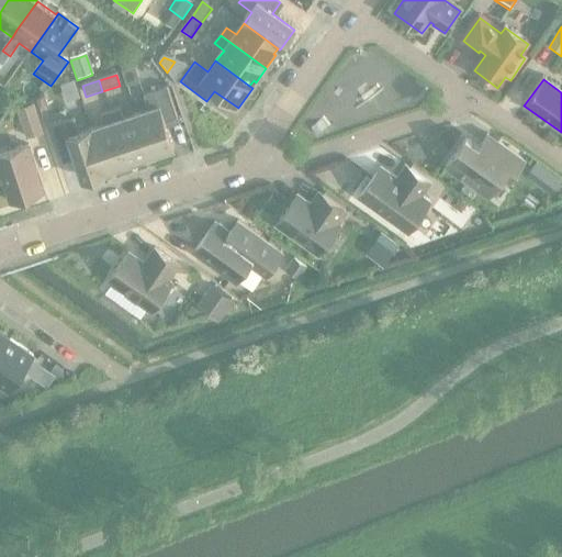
[(72,82),(59,87),(66,104),(79,100),(72,82)]
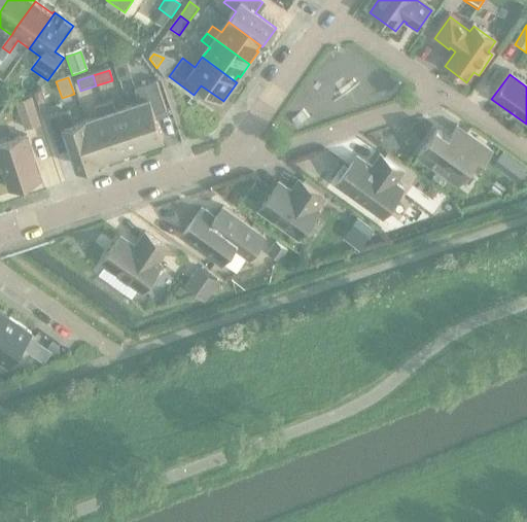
[(139,105),(128,108),(141,146),(140,146),(141,148),(163,141),(154,115),(166,112),(156,82),(134,91),(139,105)]
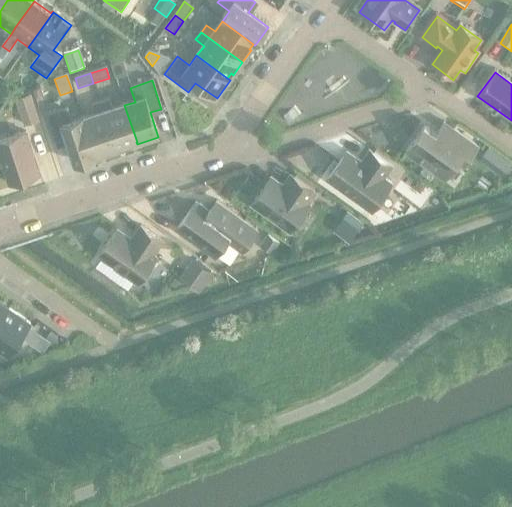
[(15,102),(24,128),(39,123),(30,97),(15,102)]
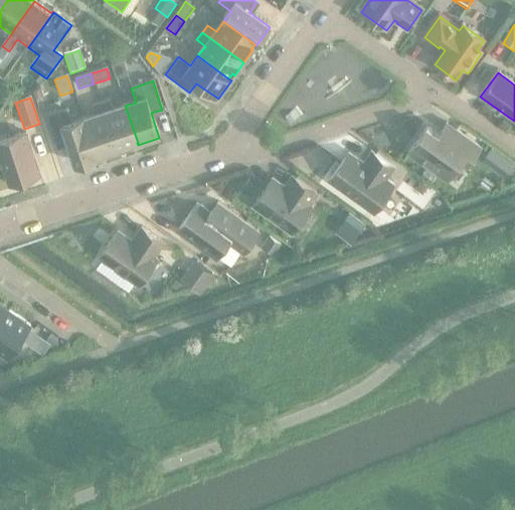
[(110,100),(101,103),(118,152),(132,147),(131,145),(137,143),(138,143),(125,106),(113,110),(110,100)]
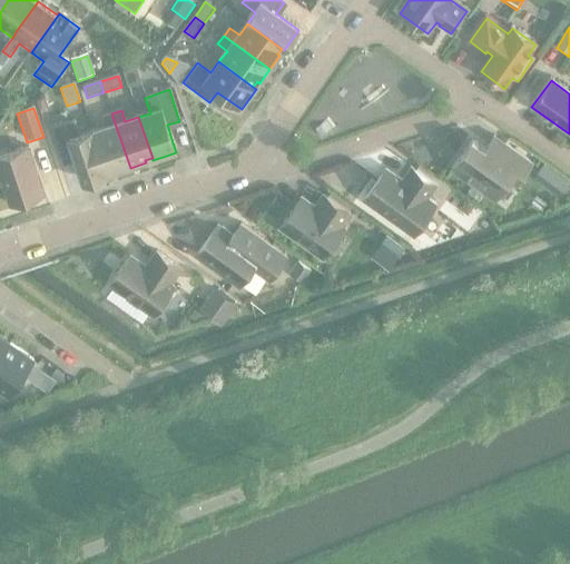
[(106,128),(92,132),(106,172),(107,172),(112,171),(114,172),(130,168),(111,114),(101,117),(106,128)]
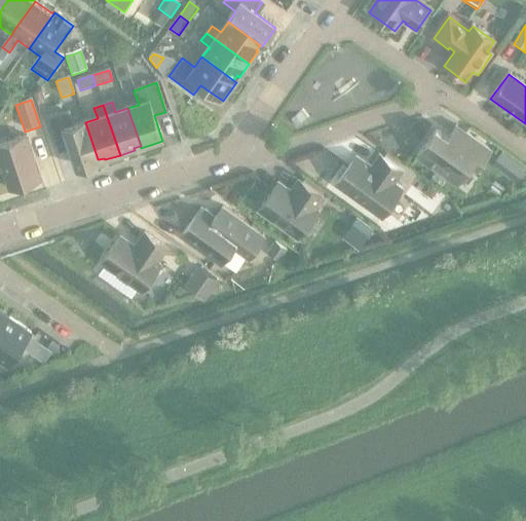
[(98,159),(85,122),(73,126),(69,112),(46,119),(57,148),(69,145),(77,171),(99,163),(100,162),(99,159),(98,159)]
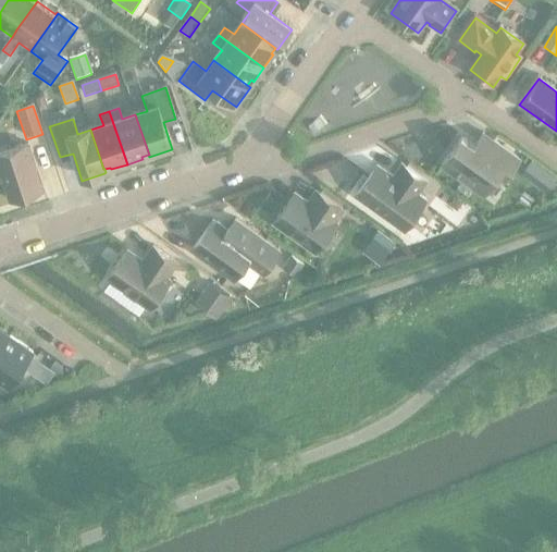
[(441,167),(483,198),(497,179),(504,184),(520,161),(493,143),(483,155),(461,138),(441,167)]
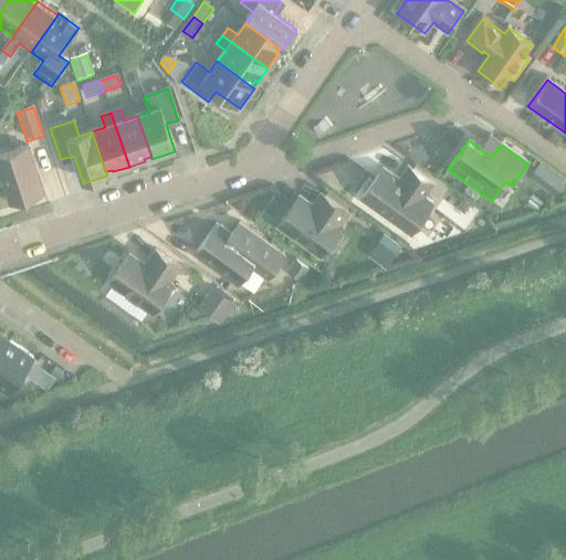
[(0,158),(0,176),(10,207),(43,194),(29,149),(0,158)]
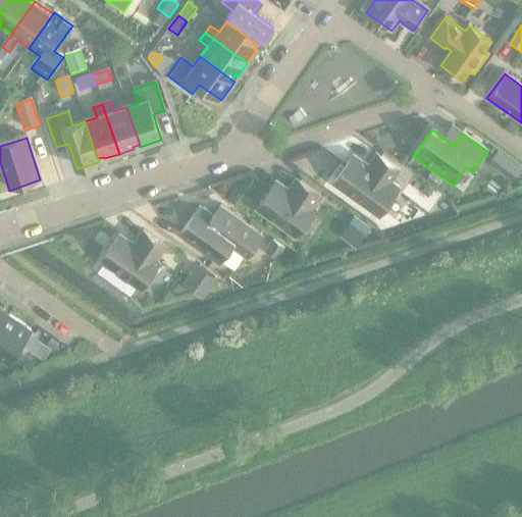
[(498,153),(489,165),(501,173),(509,161),(498,153)]
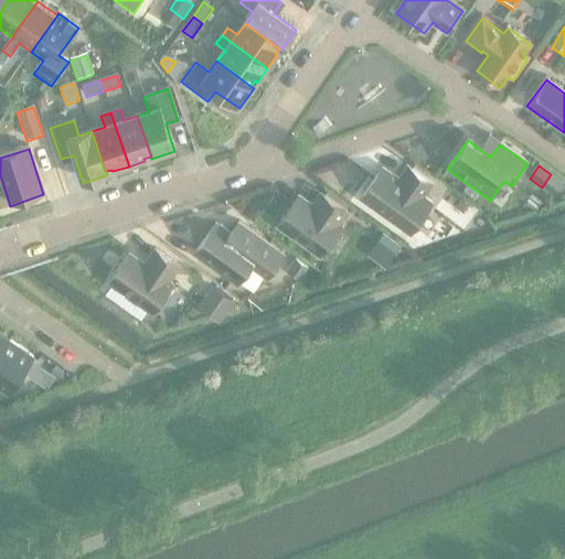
[(432,205),(424,199),(433,185),(407,168),(397,181),(382,170),(361,200),(411,235),(432,205)]
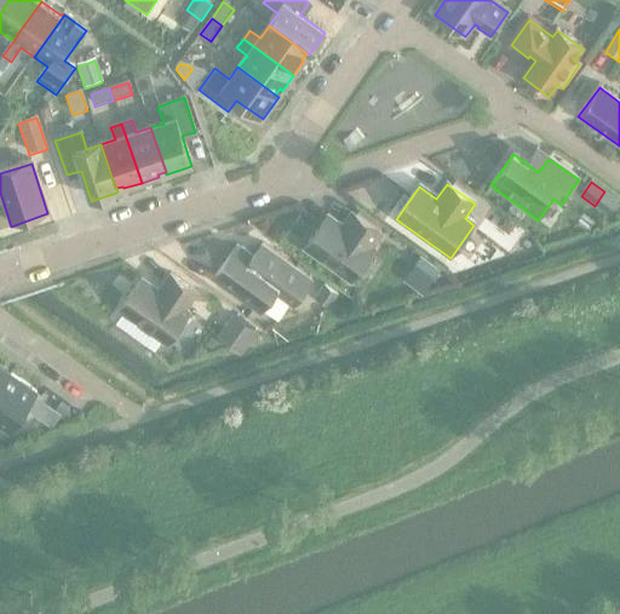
[(304,250),(351,283),(374,251),(372,250),(382,236),(352,216),(343,228),(328,218),(304,250)]
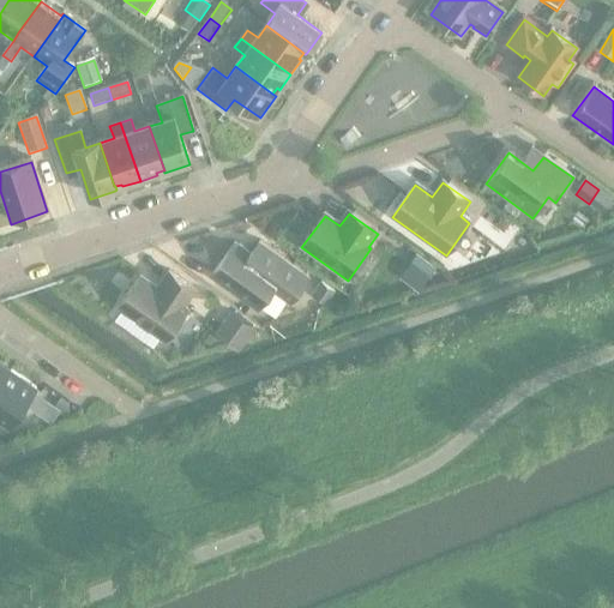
[(498,215),(491,224),(506,235),(513,226),(498,215)]
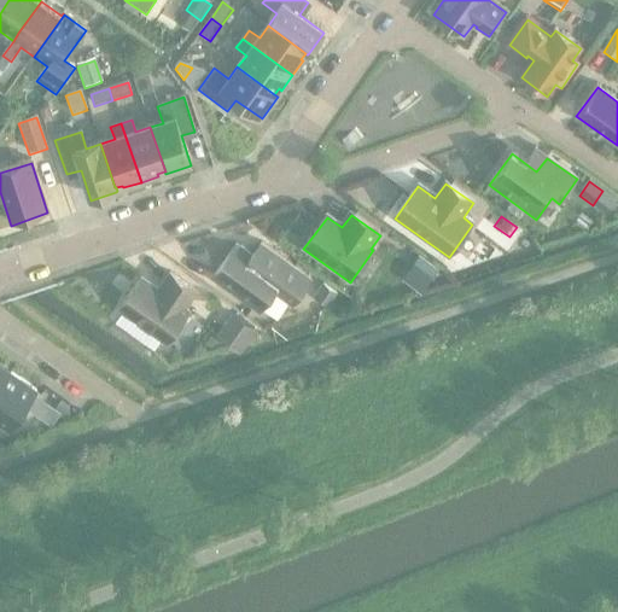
[(213,279),(260,313),(273,293),(292,307),(310,280),(262,245),(252,258),(235,246),(213,279)]
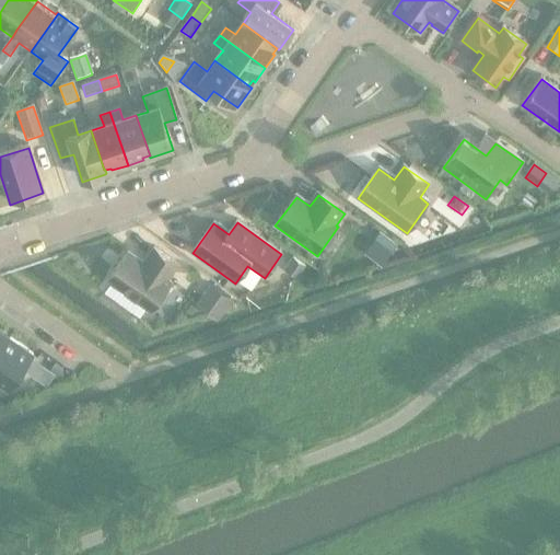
[(378,234),(371,244),(388,256),(395,247),(378,234)]
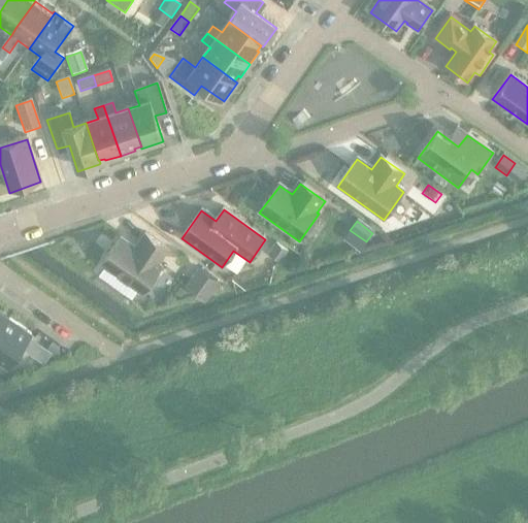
[(158,265),(167,251),(145,235),(138,247),(139,247),(136,251),(121,239),(102,265),(142,294),(161,267),(158,265)]
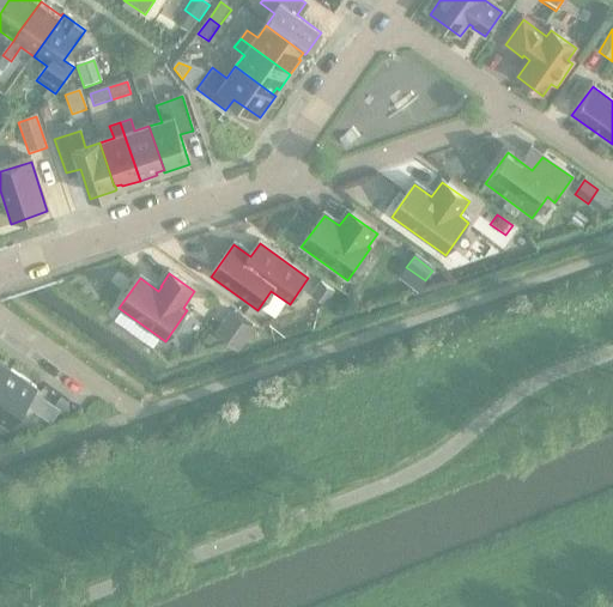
[(320,284),(310,296),(325,307),(333,293),(320,284)]
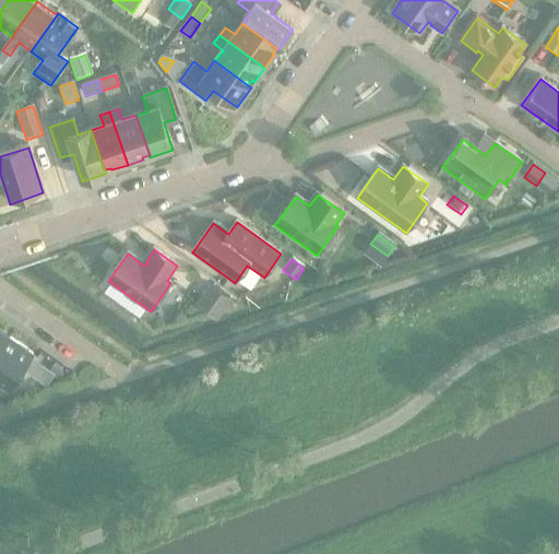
[(197,305),(209,315),(217,320),(226,308),(233,301),(211,285),(197,305)]
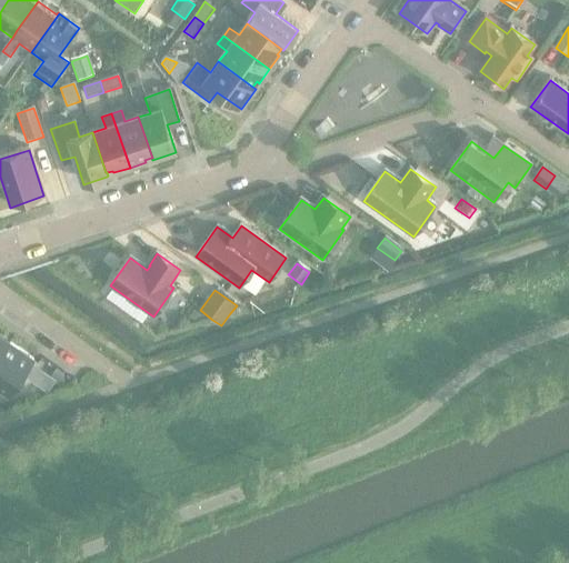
[(0,345),(0,390),(1,388),(12,395),(17,389),(17,388),(35,364),(17,352),(11,348),(8,352),(0,345)]
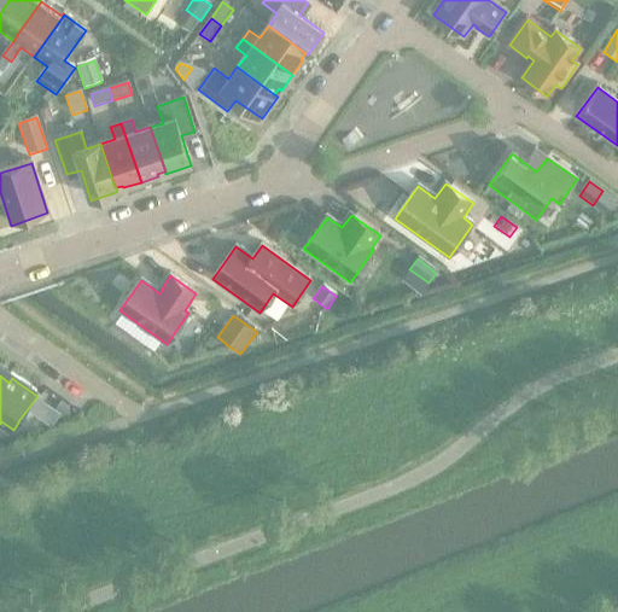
[(47,407),(39,420),(51,429),(60,415),(54,412),(47,407)]
